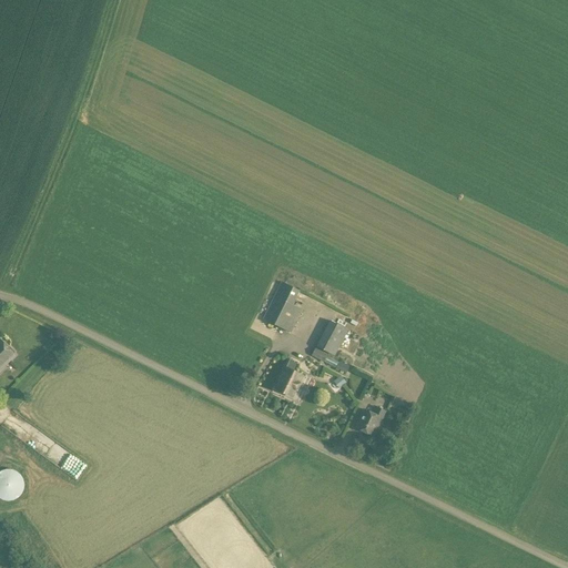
[(280,284),(263,318),(292,332),(303,308),(293,304),(300,290),(281,281),(280,284)]
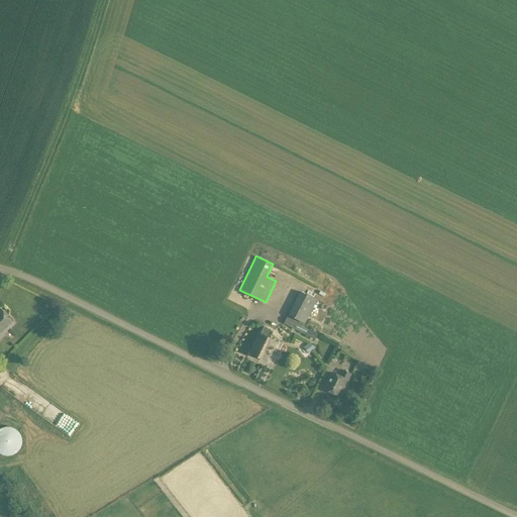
[(305,324),(317,300),(303,293),(300,292),(288,315),(298,321),(305,324)]
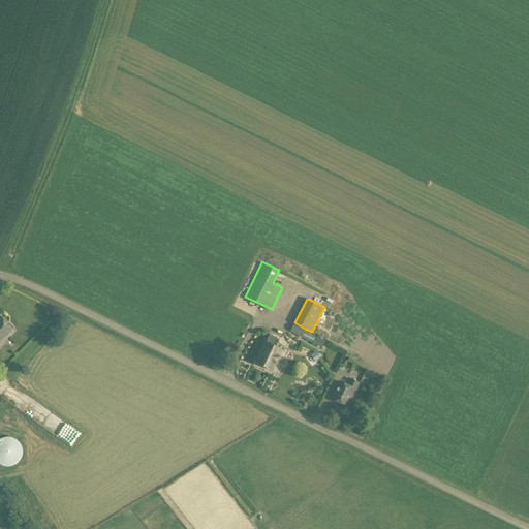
[(0,345),(5,341),(4,340),(13,331),(12,329),(12,328),(8,323),(7,323),(0,315),(0,345)]
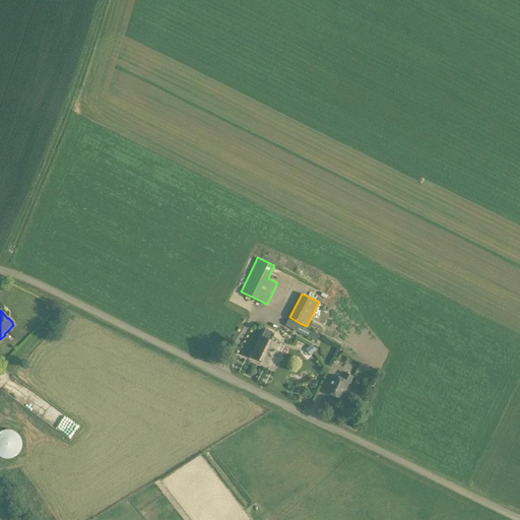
[(317,340),(319,335),(299,326),(300,324),(288,319),(284,326),(317,340)]
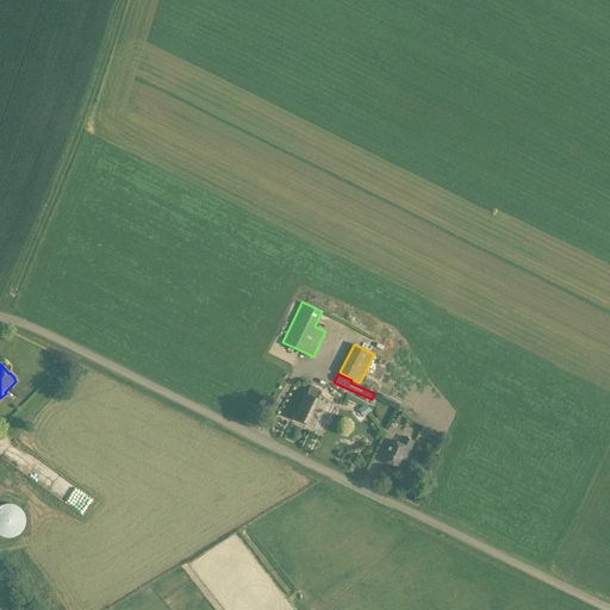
[(325,404),(316,399),(319,391),(311,386),(307,394),(306,394),(294,417),(315,427),(325,404)]
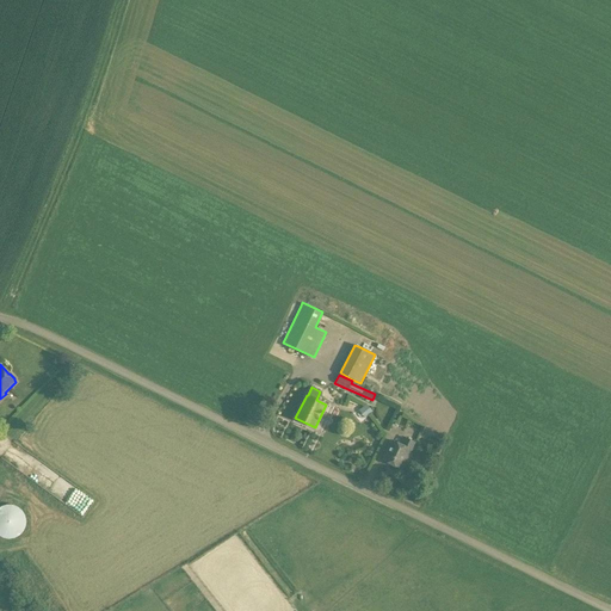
[(368,403),(360,409),(366,418),(374,411),(368,403)]
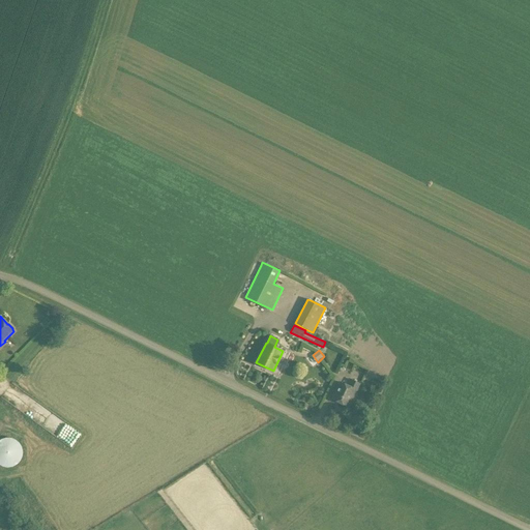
[(354,396),(357,390),(360,383),(351,379),(348,386),(341,382),(332,400),(348,407),(353,396),(354,396)]
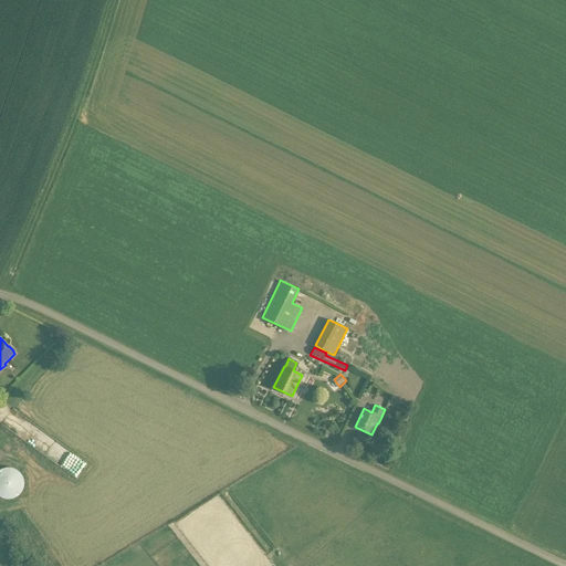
[(23,483),(23,480),(22,478),(21,475),(19,472),(17,471),(13,469),(11,469),(8,469),(6,469),(2,470),(0,471),(0,470),(0,494),(1,496),(3,496),(8,498),(10,498),(13,496),(16,496),(18,494),(20,493),(22,489),(23,486),(23,483)]
